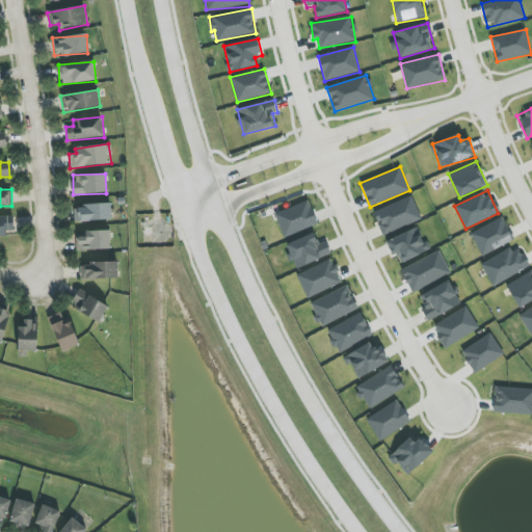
[(421,220),(413,196),(373,211),(381,234),(421,220)]
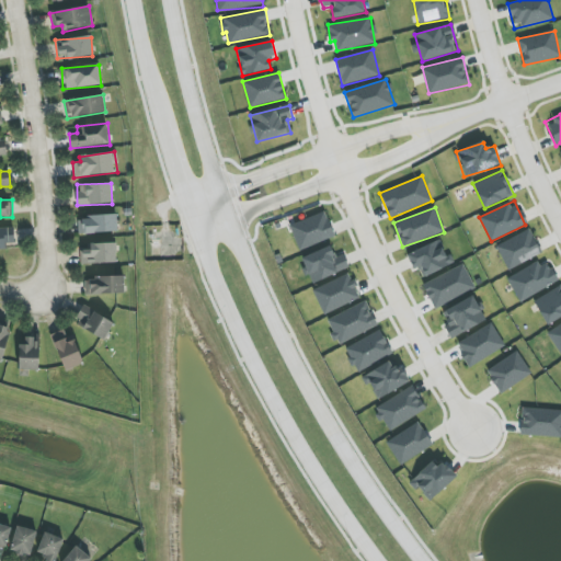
[(290,224),(297,249),(334,239),(327,213),(290,224)]
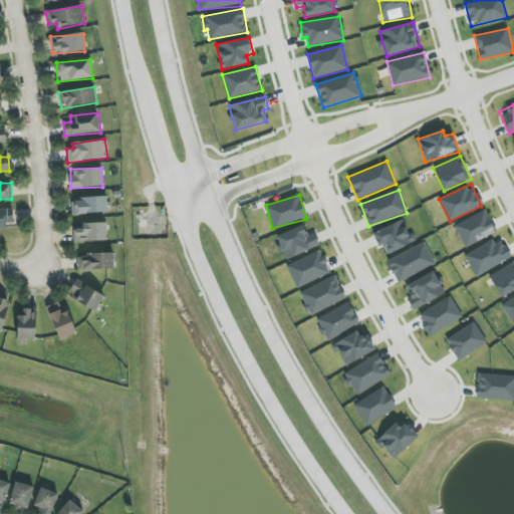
[(71,199),(72,214),(107,213),(107,197),(71,199)]
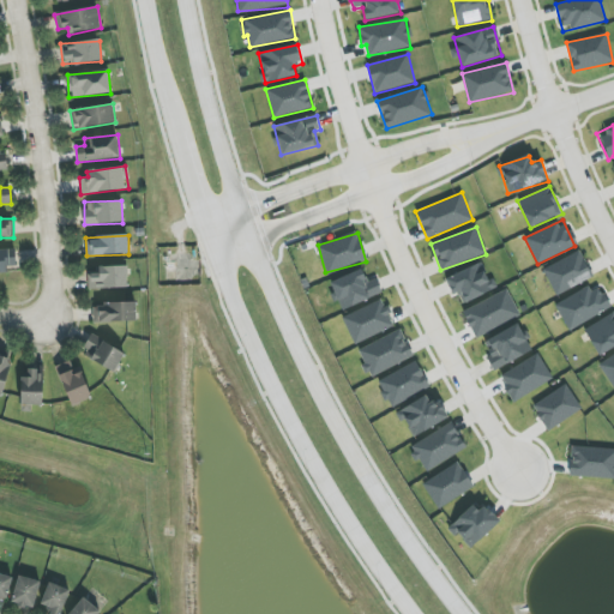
[(0,250),(0,272),(7,272),(6,266),(16,266),(16,250),(0,250)]
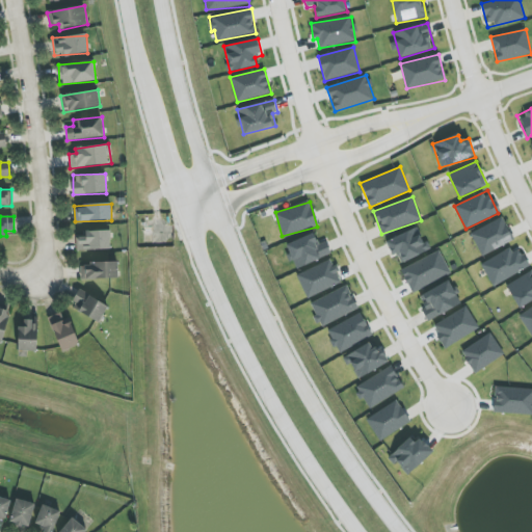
[(513,240),(503,217),(471,233),(481,256),(513,240)]
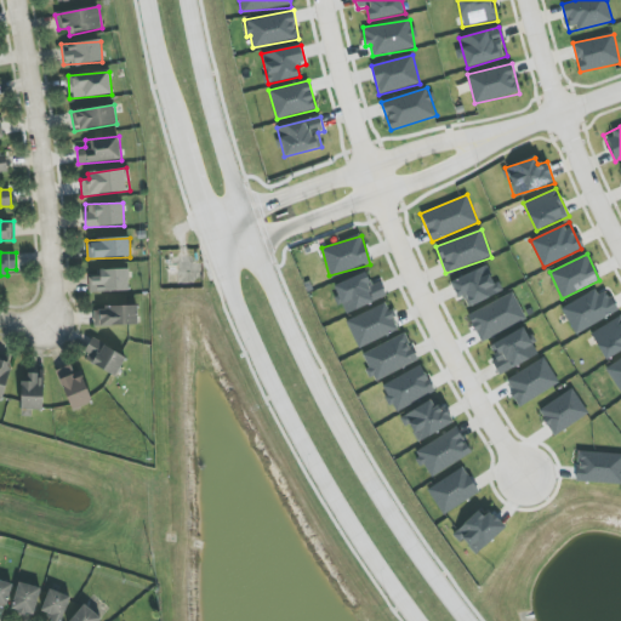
[(488,265),(450,283),(459,298),(463,296),(468,307),(501,291),(488,265)]
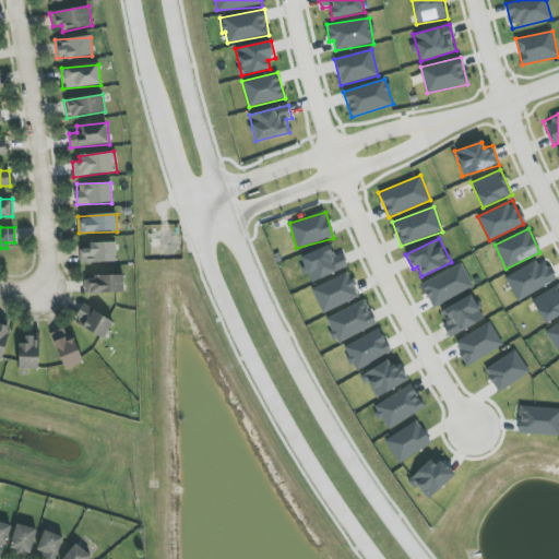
[(90,242),(91,249),(80,249),(80,263),(116,262),(115,241),(90,242)]
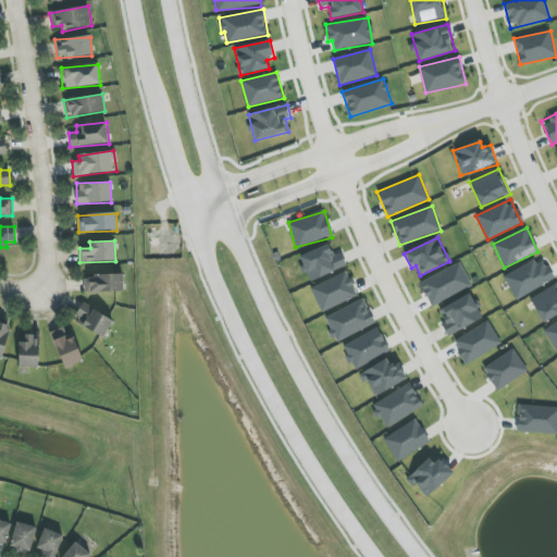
[(341,252),(333,256),(329,244),(299,257),(310,282),(346,267),(341,252)]
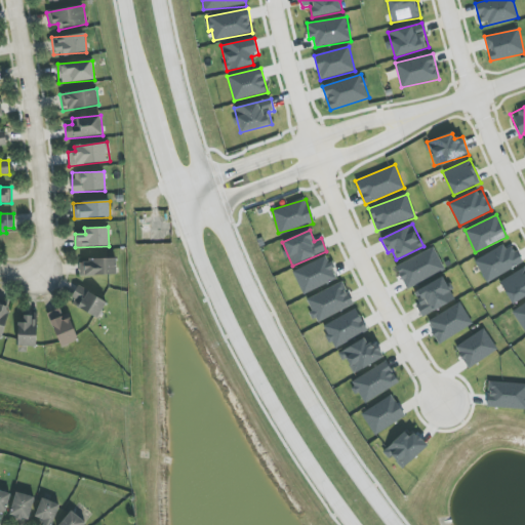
[(475,261),(486,282),(523,263),(511,241),(475,261)]
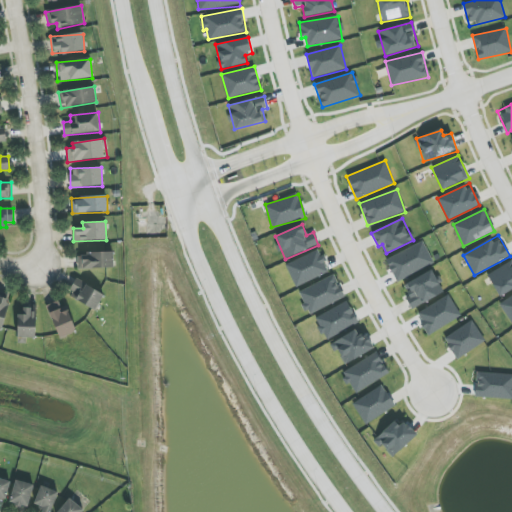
[(396,281),(434,264),(424,242),(385,258),(396,281)]
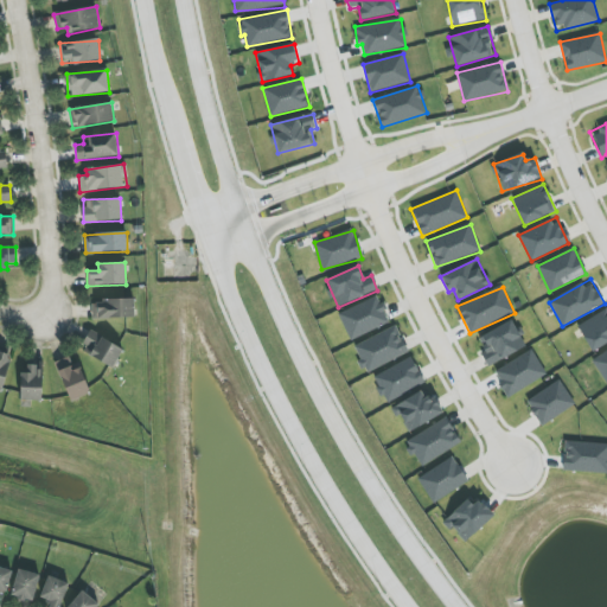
[(350,340),(390,323),(378,295),(338,313),(350,340)]
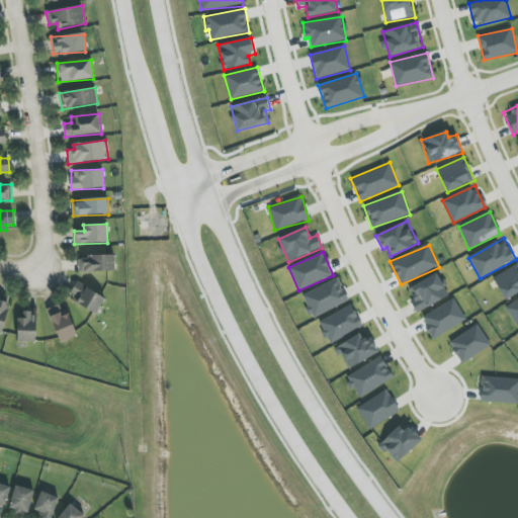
[(114,256),(78,257),(79,272),(114,271),(114,256)]
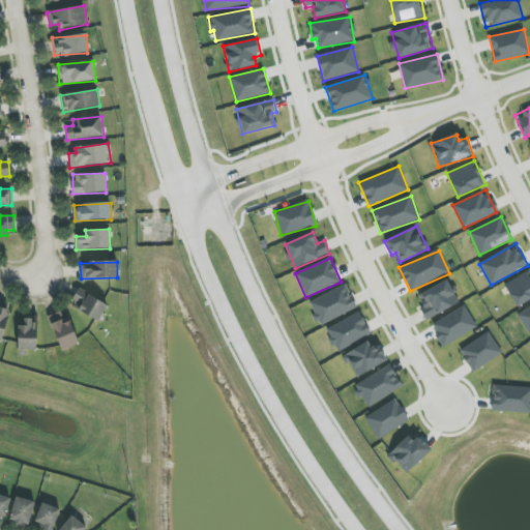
[(504,285),(518,307),(529,299),(529,269),(504,285)]
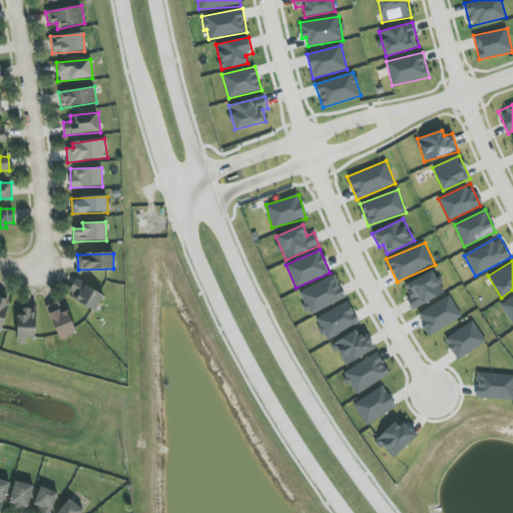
[(445,293),(433,270),(402,287),(414,309),(445,293)]
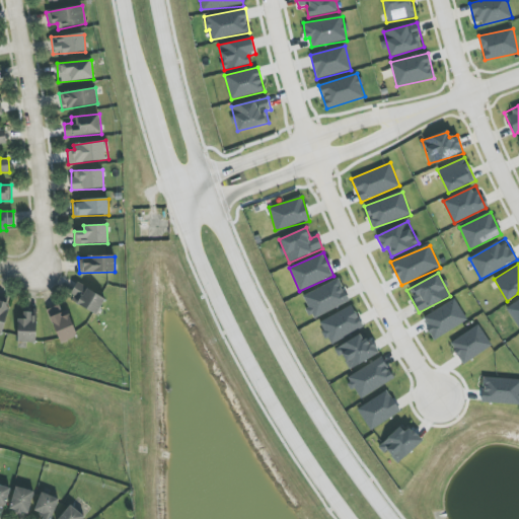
[(350,301),(339,278),(301,296),(312,319),(350,301)]
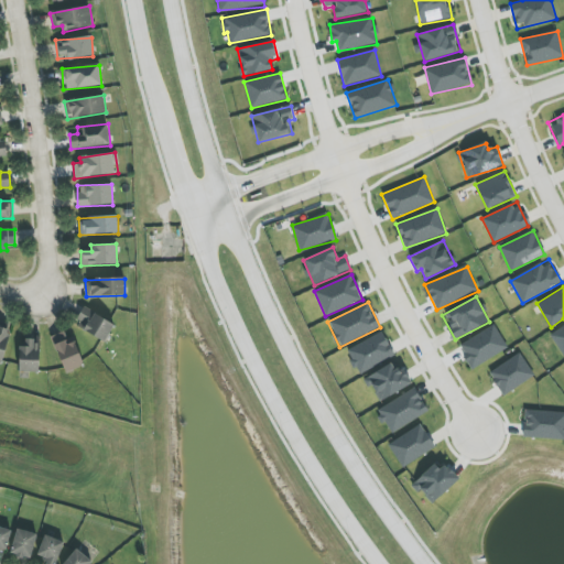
[(75,327),(106,342),(115,323),(84,308),(75,327)]
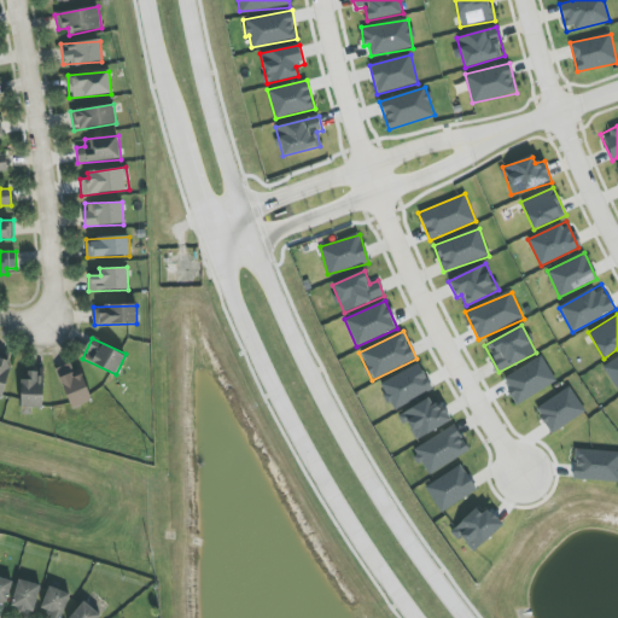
[(617,390),(617,356),(602,365),(617,391),(617,390)]
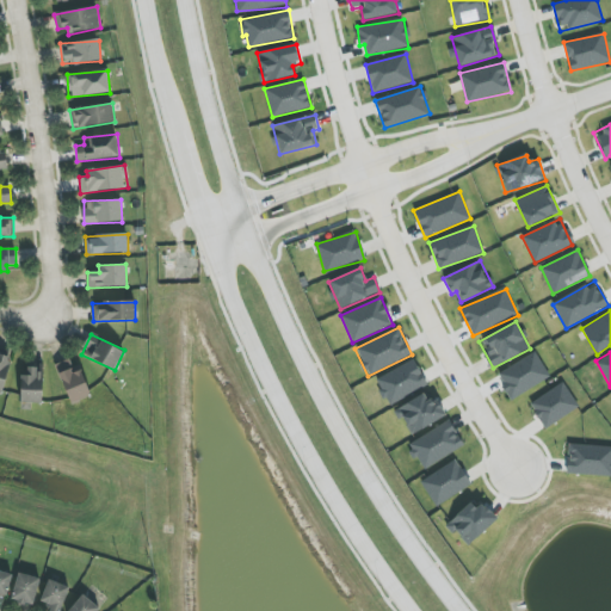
[(10,356),(0,353),(0,392),(5,393),(10,356)]
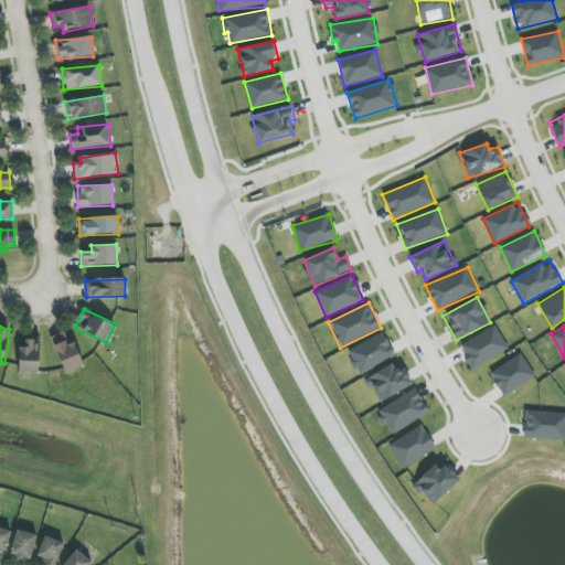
[(471,369),(509,351),(497,327),(459,344),(471,369)]
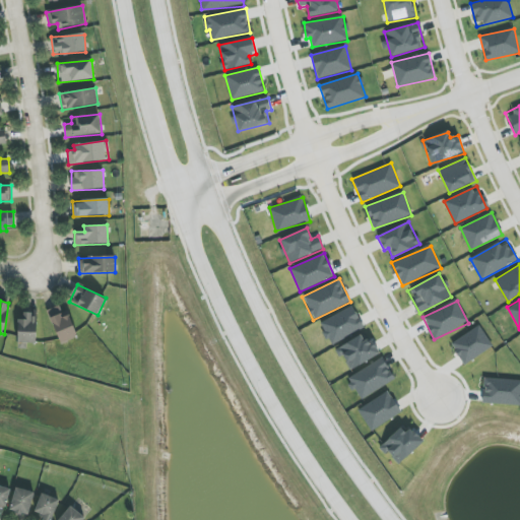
[(62,315),(59,306),(47,311),(60,343),(77,336),(68,313),(62,315)]
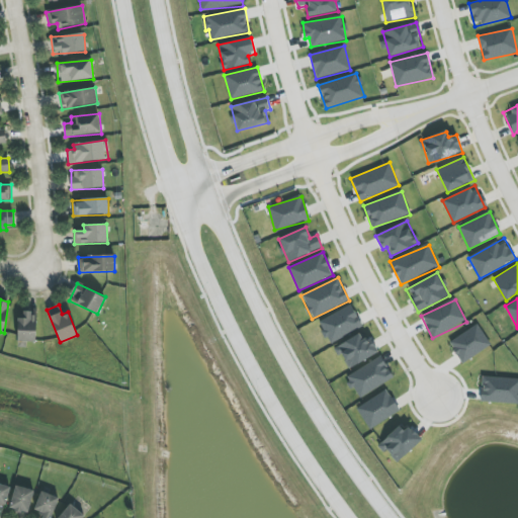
[(362,327),(352,305),(318,321),(329,343),(362,327)]
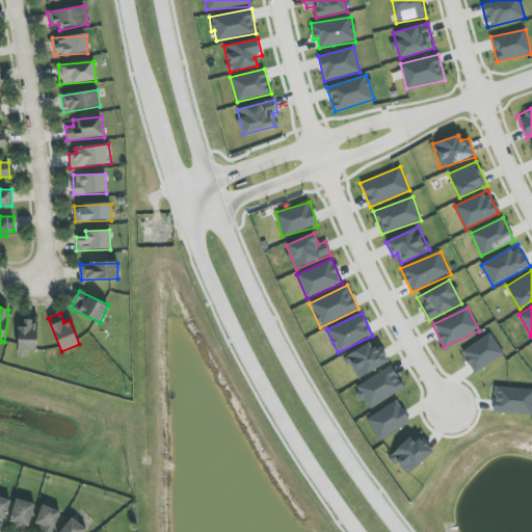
[(36,351),(37,321),(20,321),(19,354),(27,354),(27,351),(36,351)]
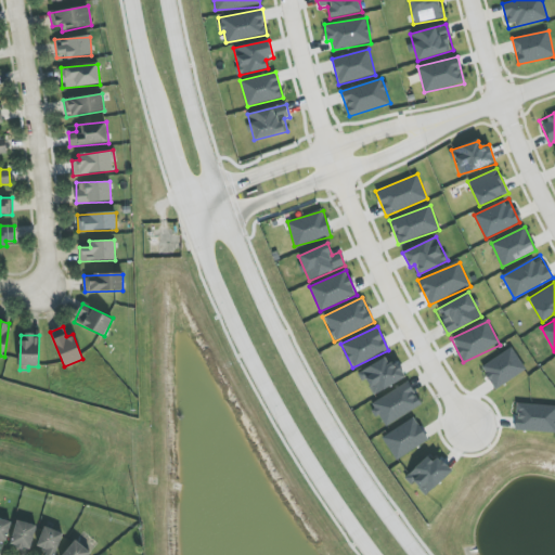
[(526,370),(511,347),(480,366),(495,389),(526,370)]
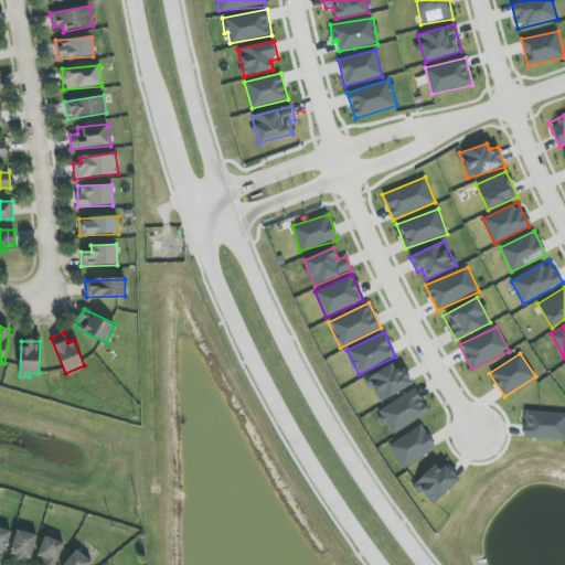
[(404,366),(396,371),(392,364),(366,379),(380,403),(413,384),(404,366)]
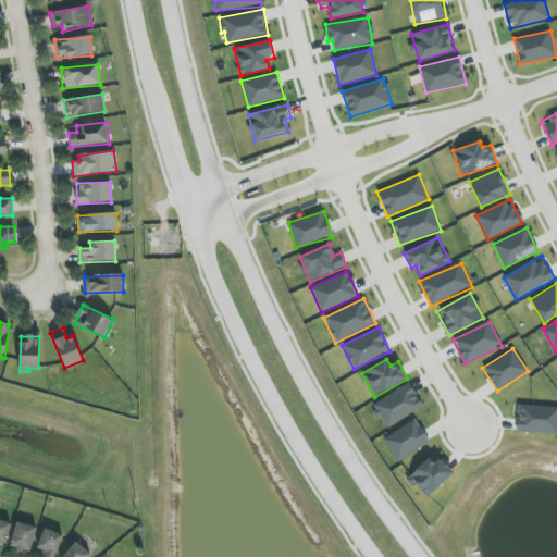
[(422,410),(411,385),(372,401),(383,426),(422,410)]
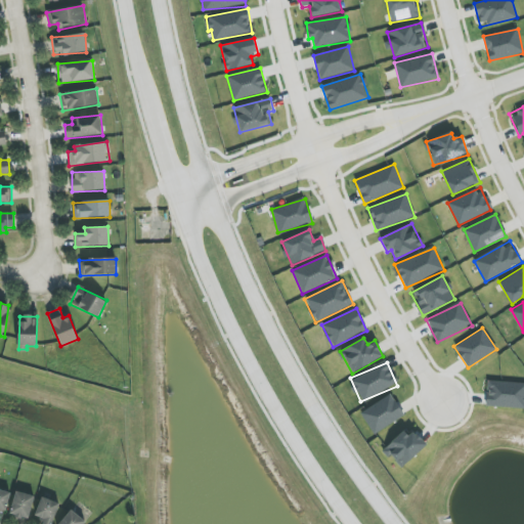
[(523,382),(487,381),(486,406),(523,407),(523,382)]
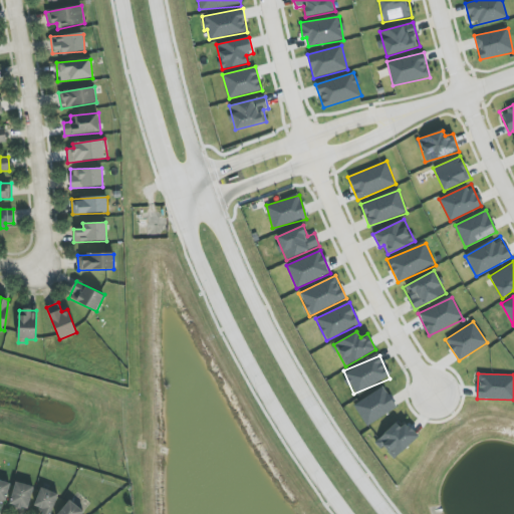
[(353,405),(366,427),(397,408),(383,387),(353,405)]
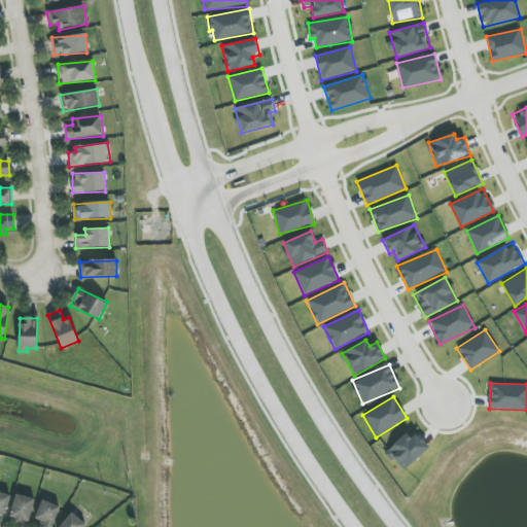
[(427,448),(408,429),(386,454),(406,471),(427,448)]
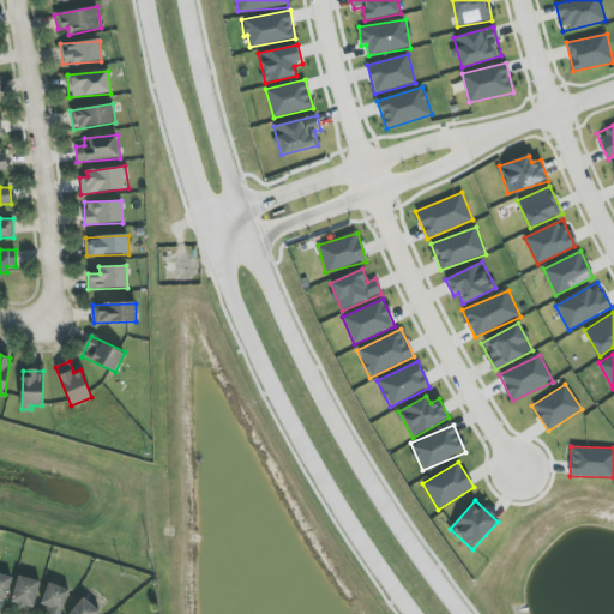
[(12,578),(0,573),(0,600),(6,602),(12,578)]
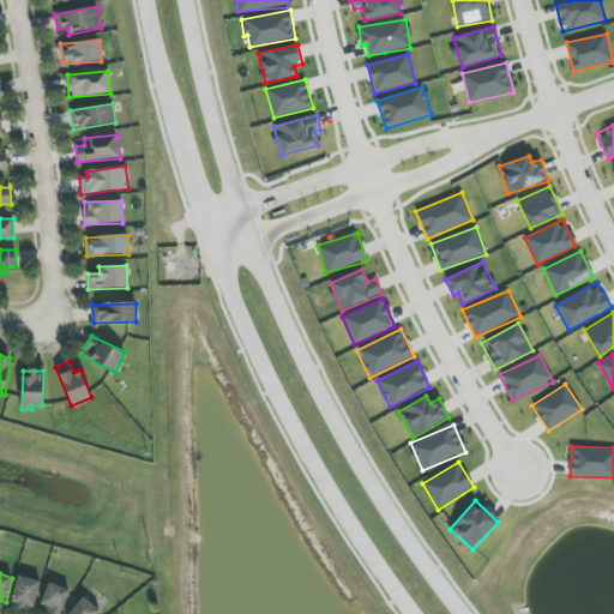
[(32,609),(40,582),(18,576),(11,603),(32,609)]
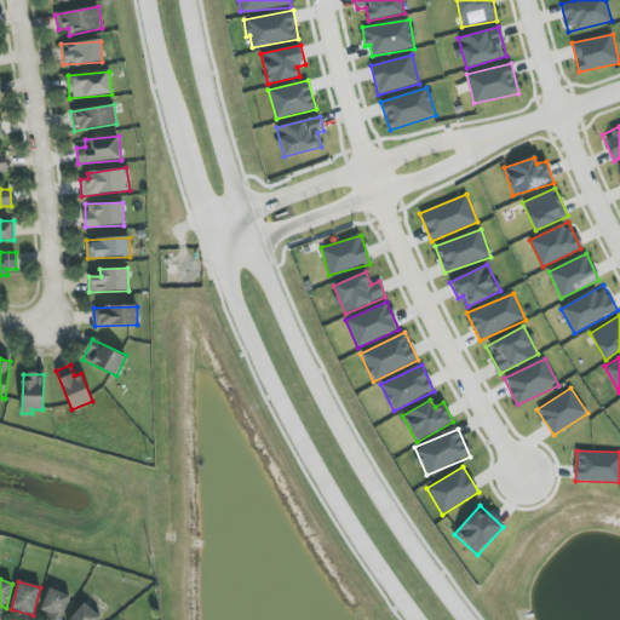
[(61,619),(70,596),(49,589),(40,610),(49,614),(45,619),(61,619)]
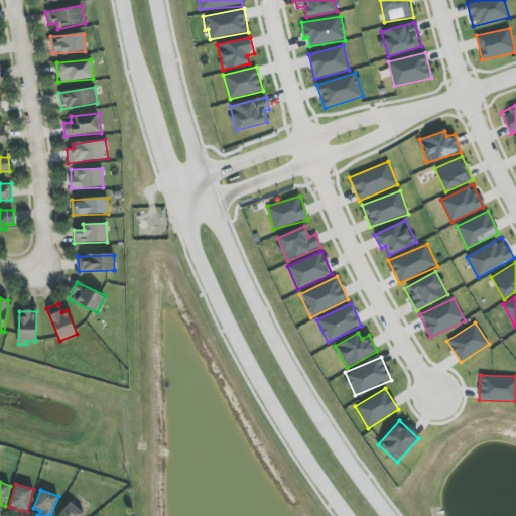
[(83,515),(85,514),(70,502),(57,515),(83,515)]
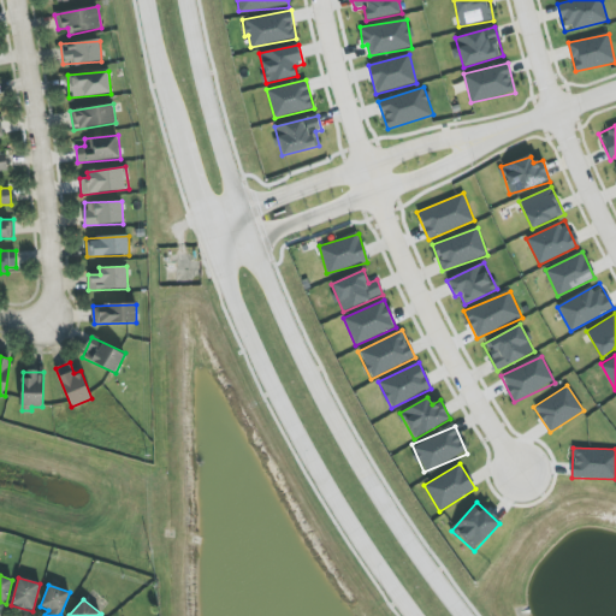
All buildings are outlined.
